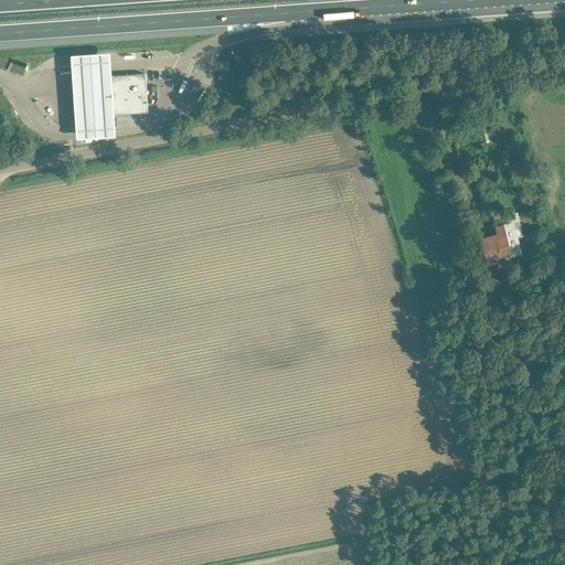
[(113,116),(110,78),(109,54),(70,56),(74,140),(114,138),(113,116)]
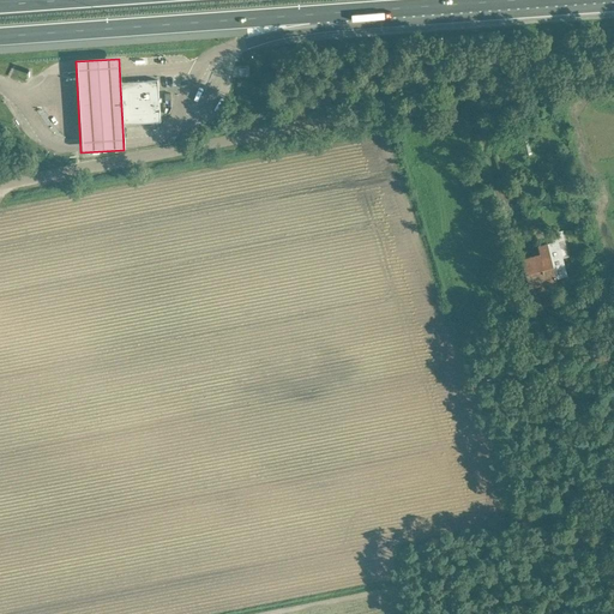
[(124,124),(161,121),(158,80),(120,83),(120,82),(119,82),(119,84),(120,84),(122,124),(121,124),(122,125),(124,125),(124,124)]
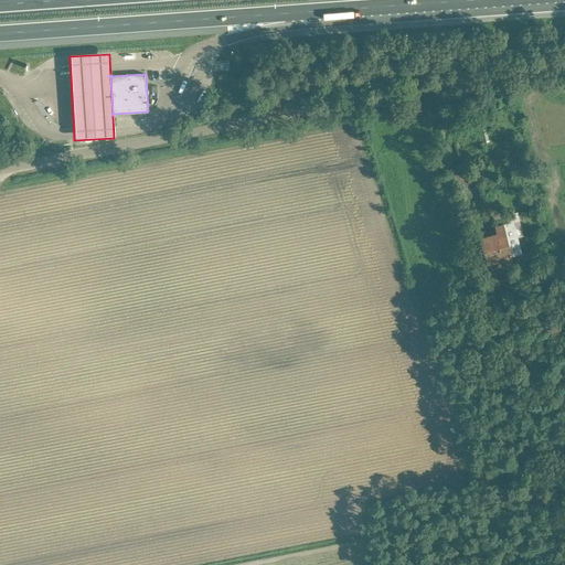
[(195,85),(184,114),(190,116),(202,88),(195,85)]
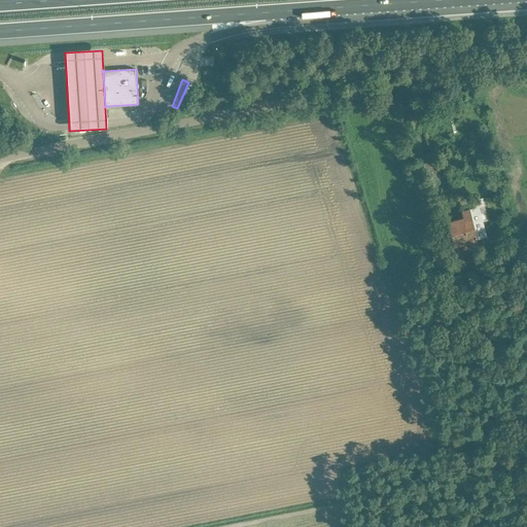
[(475,208),(462,211),(464,217),(449,222),(451,232),(448,233),(457,267),(465,264),(464,257),(461,258),(458,245),(469,242),(470,246),(479,244),(478,240),(487,238),(487,237),(486,237),(479,207),(482,207),(481,205),(483,204),(481,199),(473,201),(475,208)]
